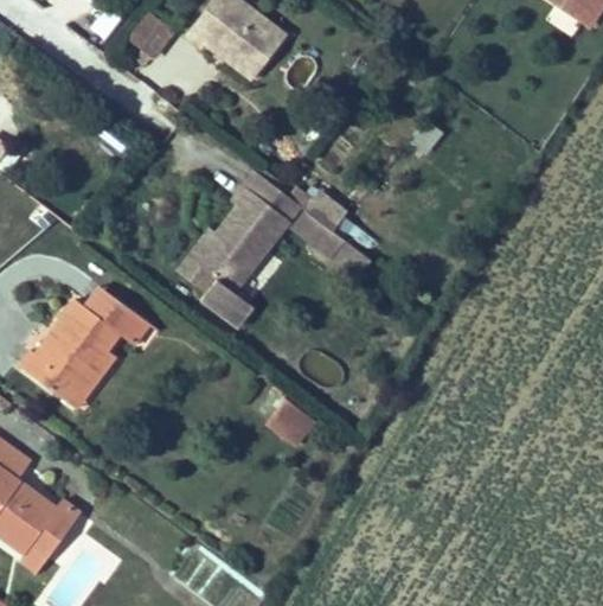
[(232,0),(215,0),(185,40),(203,53),(206,48),(254,83),(286,38),(232,0)]
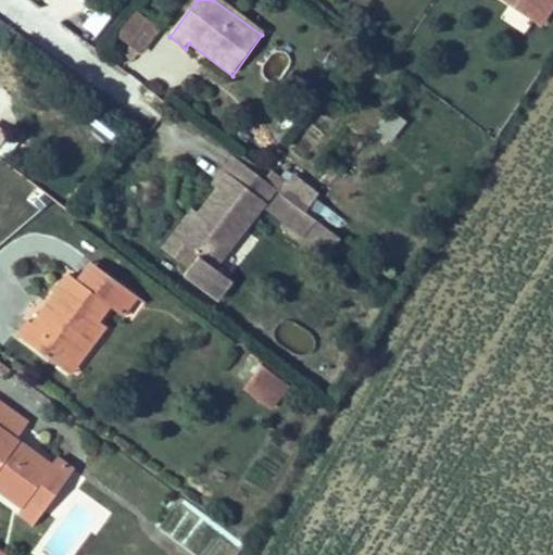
[(542,25),(552,7),(552,0),(500,0),(512,8),(537,22),(542,25)]
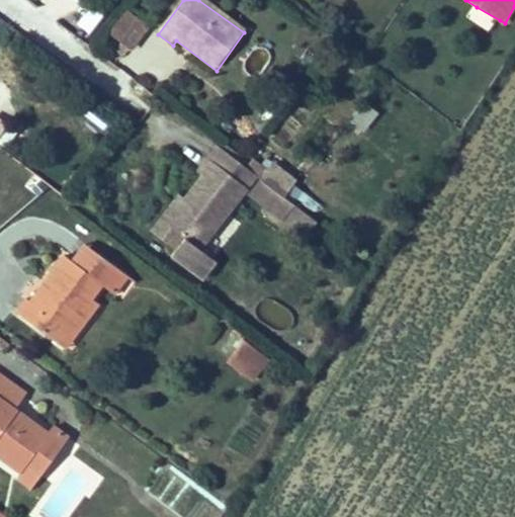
[(87,34),(102,16),(89,6),(74,24),(87,34)]
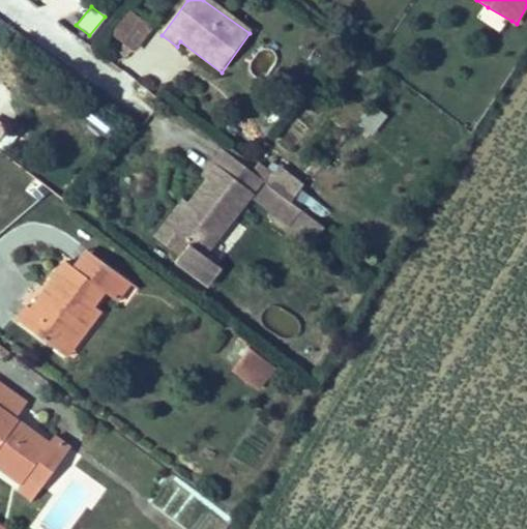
[(111,36),(127,49),(142,28),(125,16),(111,36)]
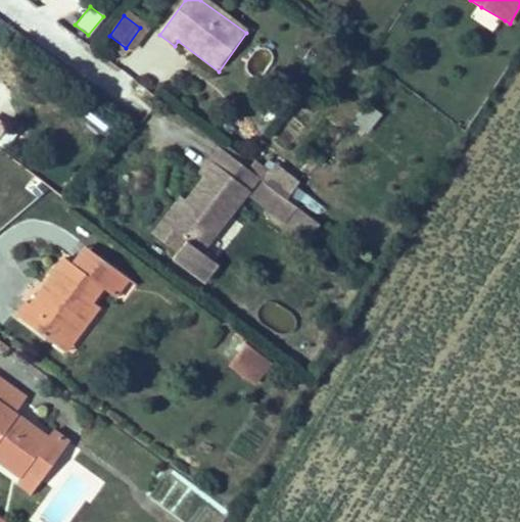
[(363,102),(349,123),(367,134),(380,114),(363,102)]
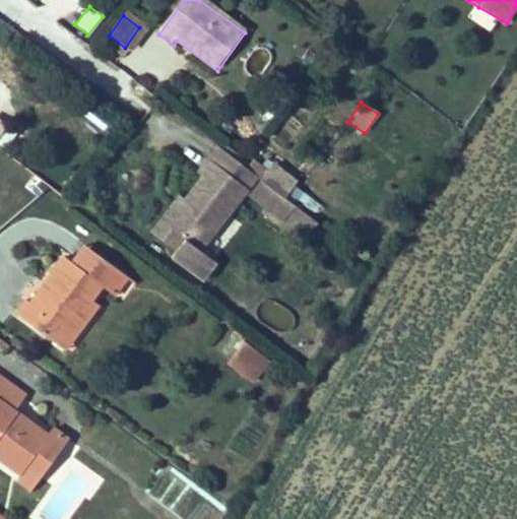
[(257,177),(217,148),(208,160),(198,175),(203,178),(184,203),(180,199),(152,236),(175,252),(184,240),(186,241),(172,260),(203,283),(217,265),(215,262),(201,252),(228,215),(247,190),(257,177)]
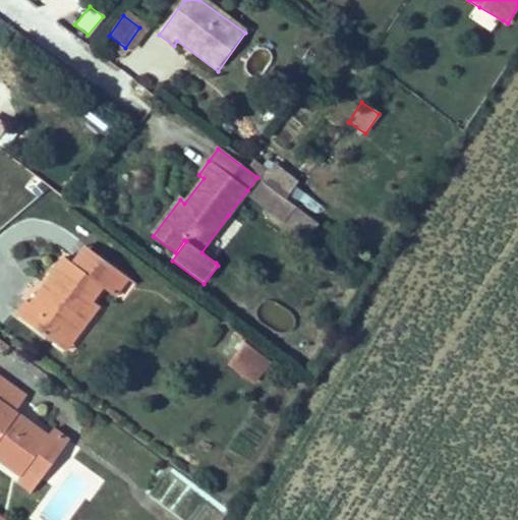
[(268,164),(257,177),(280,194),(290,180),(268,164)]
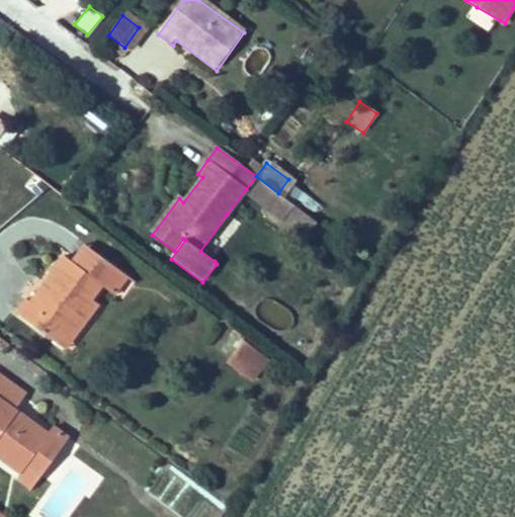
[(278,193),(260,180),(248,194),(283,221),(294,204),(278,193)]
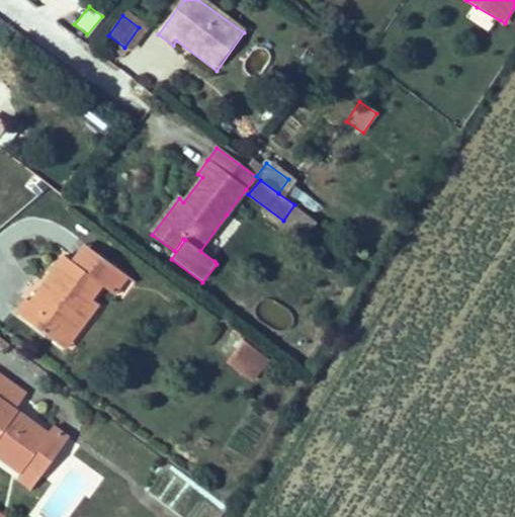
[(311,216),(318,206),(293,186),(285,195),(311,216)]
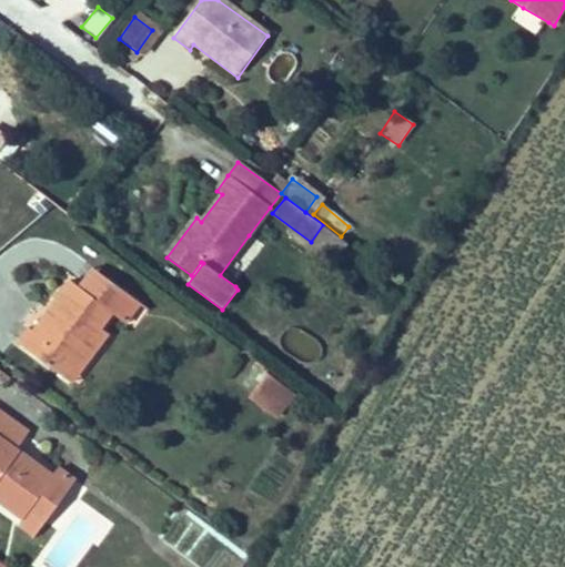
[(140,309),(96,275),(82,294),(80,293),(43,341),(32,334),(22,348),(71,385),(104,340),(100,335),(114,319),(125,327),(140,309)]
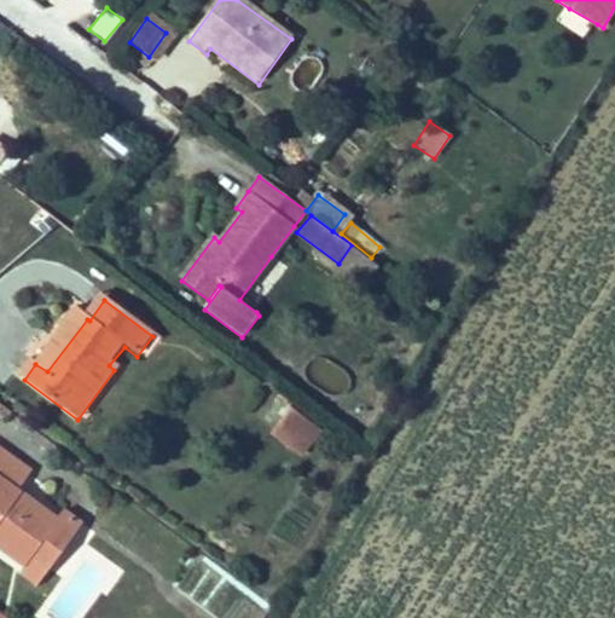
[(324,437),(290,410),(271,433),(305,461),(324,437)]
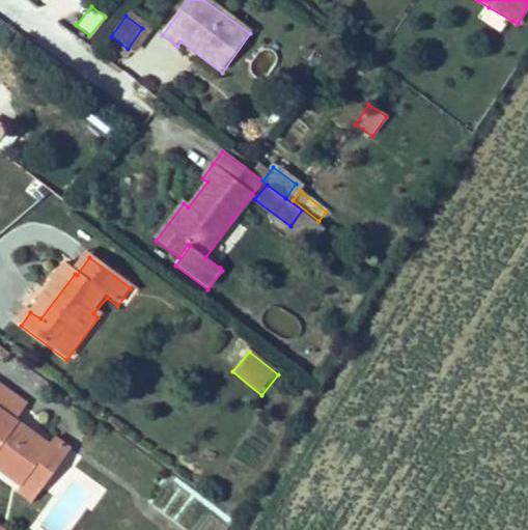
[(51,429),(44,437),(8,414),(18,399),(0,385),(0,467),(29,487),(65,439),(51,429)]
